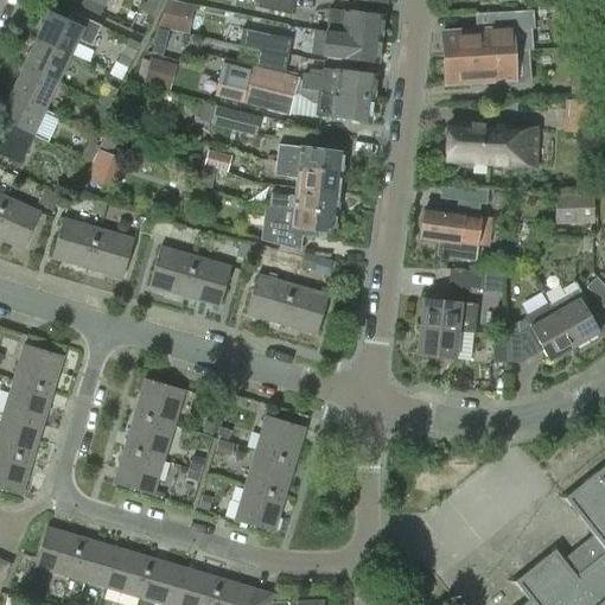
[(83,0),(82,4),(102,13),(106,5),(95,0),(83,0)]
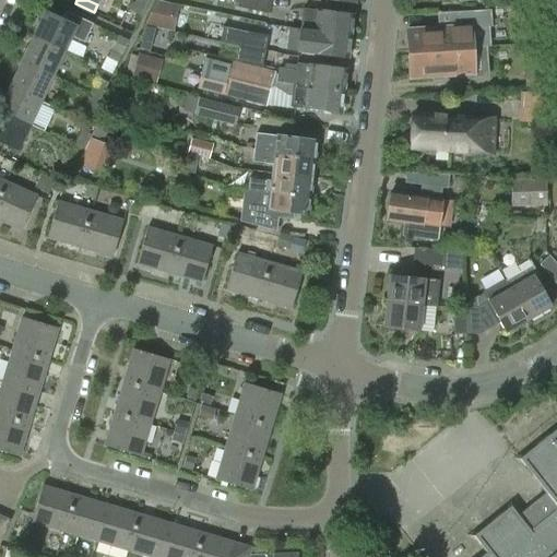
[(135,0),(132,9),(142,13),(149,0),(135,0)]
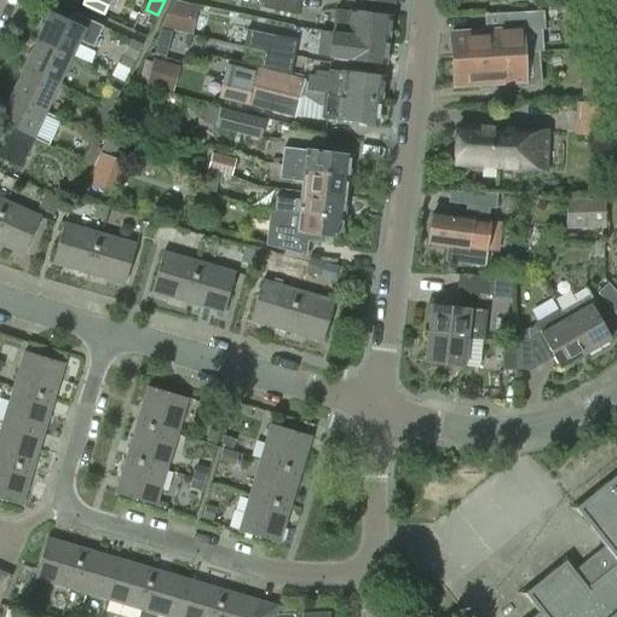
[(160,26),(194,33),(201,5),(179,0),(172,0),(160,26)]
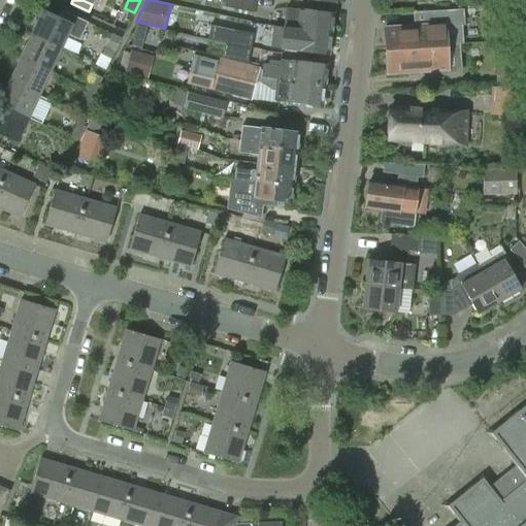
[(223,0),(222,5),(255,11),(257,0),(223,0)]
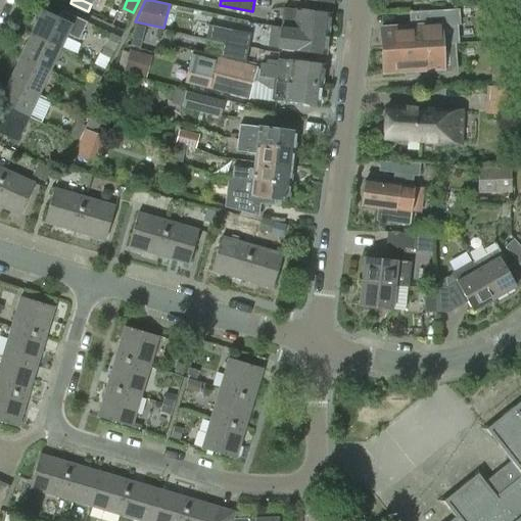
[(333,12),(285,6),(282,26),(330,33),(333,12)]
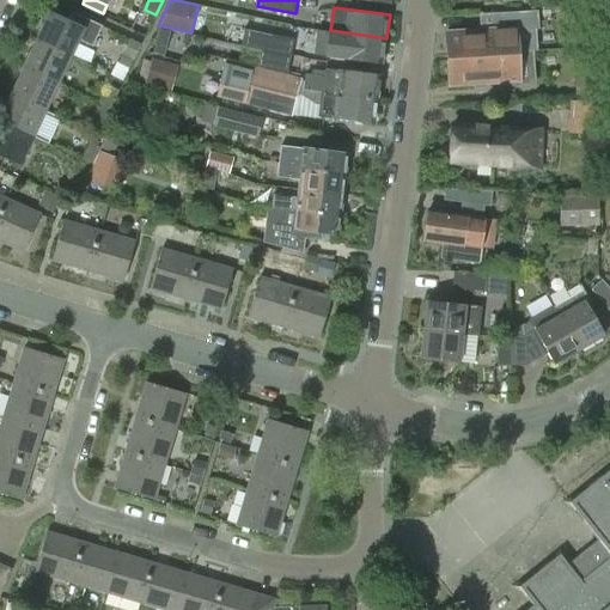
[(449,56),(519,50),(538,49),(537,26),(541,26),(540,7),(480,12),(481,28),(447,30),(449,56)]
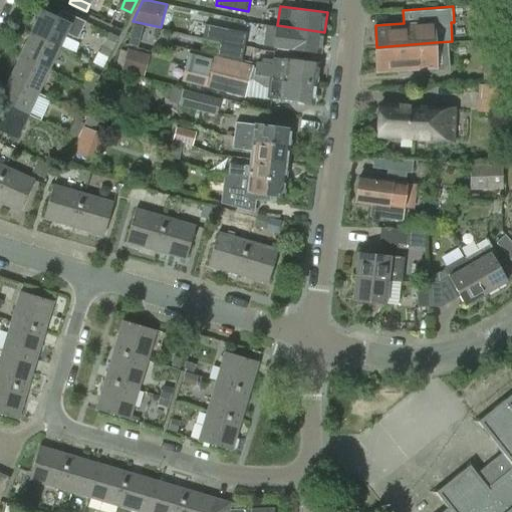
[(42,8),(31,32),(61,46),(67,33),(78,38),(86,20),(61,8),(58,16),(42,8)]
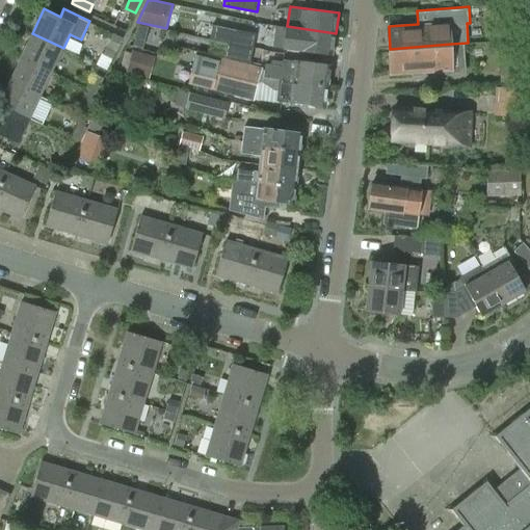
[(210,38),(229,43),(229,41),(254,46),(257,32),(213,24),(210,38)]
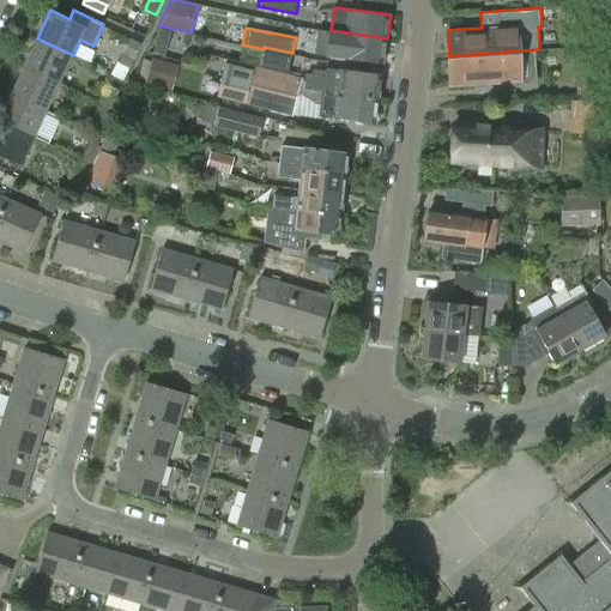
[(385,61),(387,38),(331,30),(321,29),(318,49),(328,54),(385,61)]
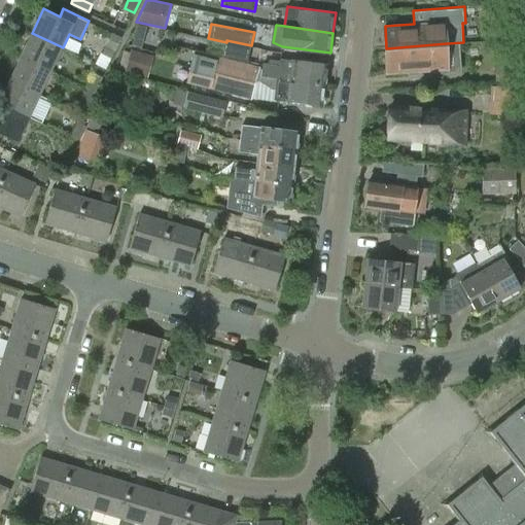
[(105,47),(115,51),(123,36),(113,31),(105,47)]
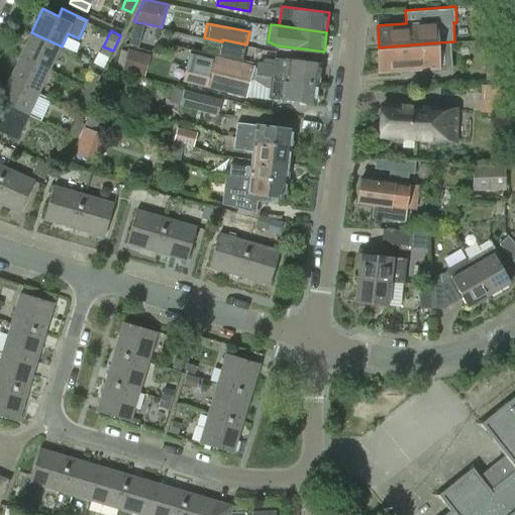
[(31,32),(20,55),(49,69),(50,69),(62,46),(31,32)]
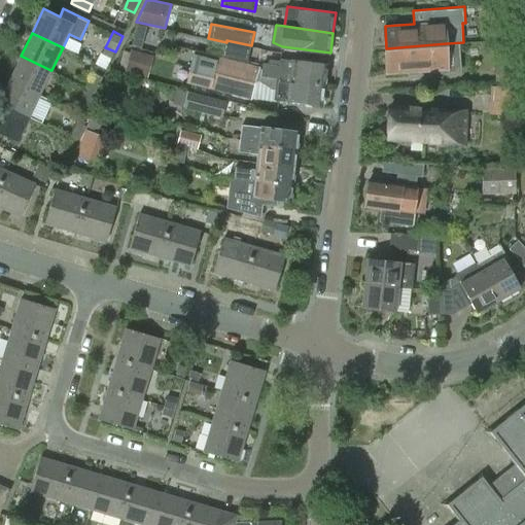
[(226,40),(226,42),(224,56),(248,61),(251,45),(226,40)]
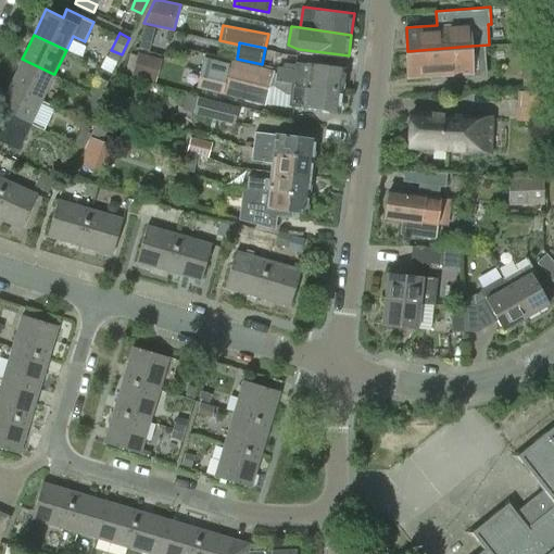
[(407,51),(410,76),(431,75),(431,79),(444,78),(444,75),(473,73),(471,46),(407,51)]
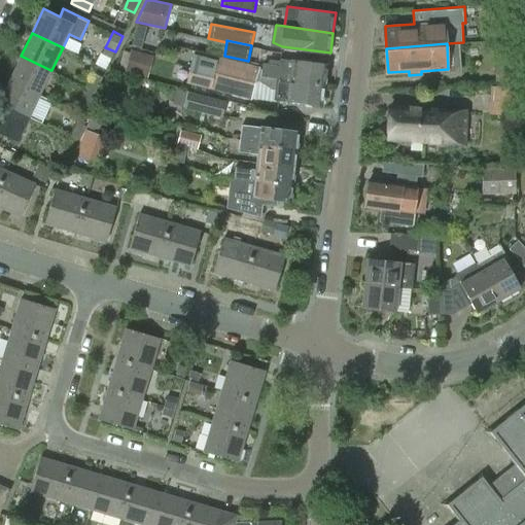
[(186,82),(252,99),(260,66),(195,47),(186,82)]
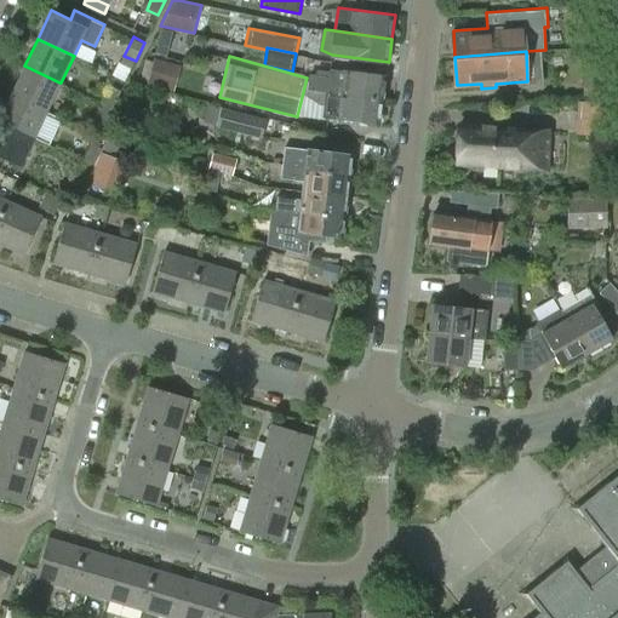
[(183,66),(156,58),(149,84),(176,91),(183,66)]
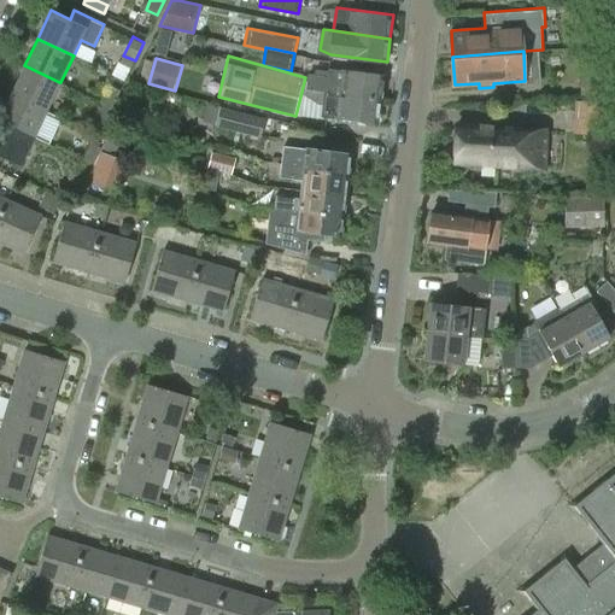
[(24,65),(12,93),(48,110),(60,82),(59,82),(24,65)]
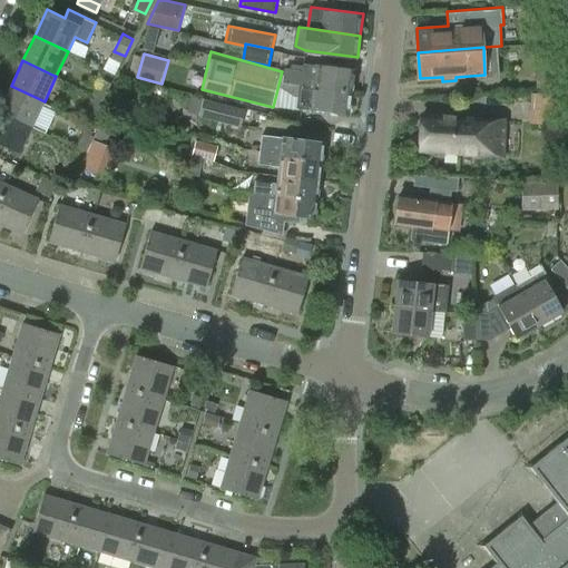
[(283,82),(301,85),(353,91),(355,69),(316,65),(316,64),(304,62),(303,68),(285,66),(283,82)]
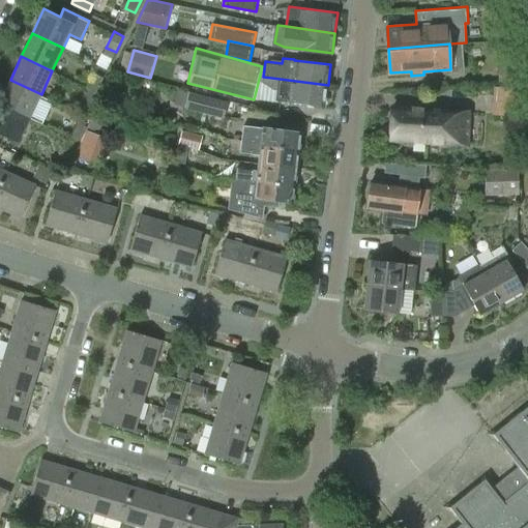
[(95,69),(87,87),(97,91),(105,74),(95,69)]
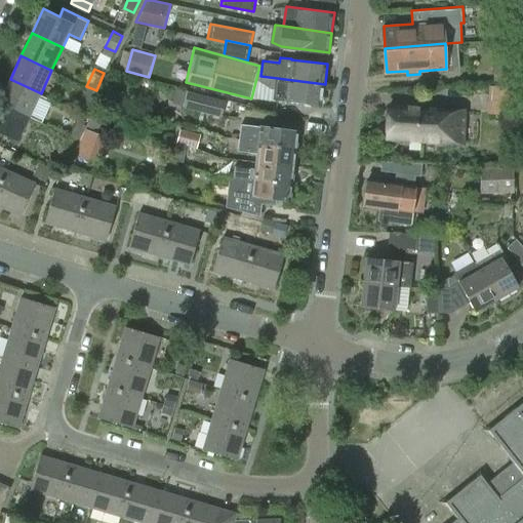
[(323,104),(325,84),(277,78),(260,76),(259,81),(272,89),(275,89),(274,98),(287,99),(290,99),(289,103),(302,105),(302,102),(323,104)]
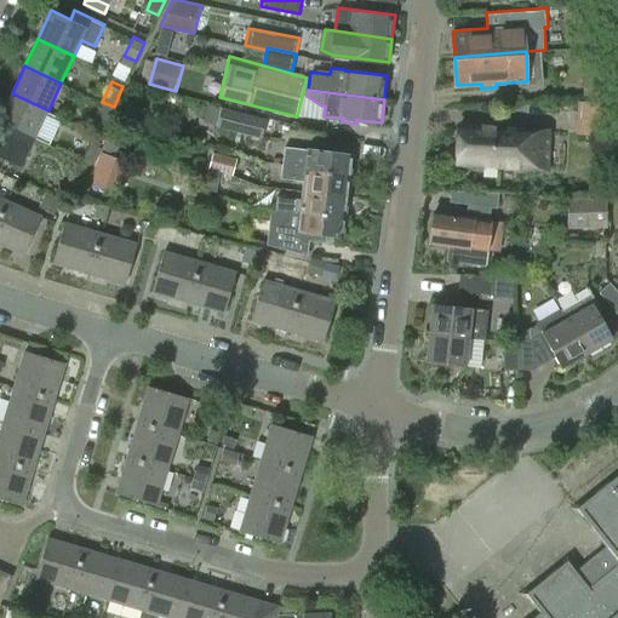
[(63,116),(49,110),(12,93),(0,118),(0,120),(34,136),(35,137),(51,144),(63,116)]
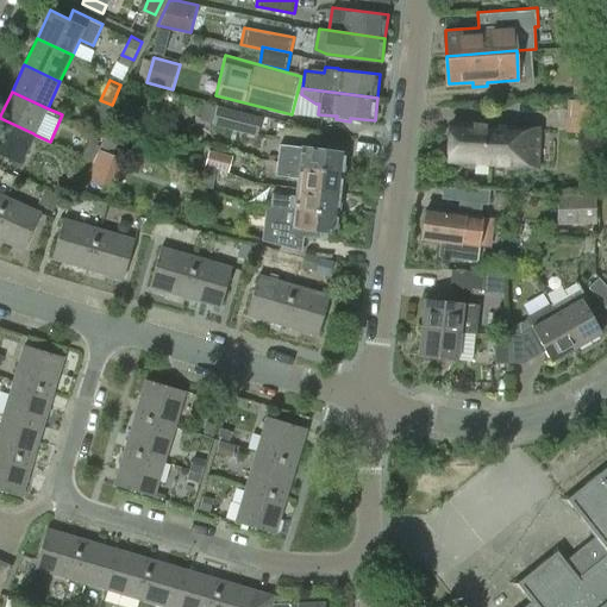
[(567,131),(602,135),(604,100),(569,98),(567,131)]
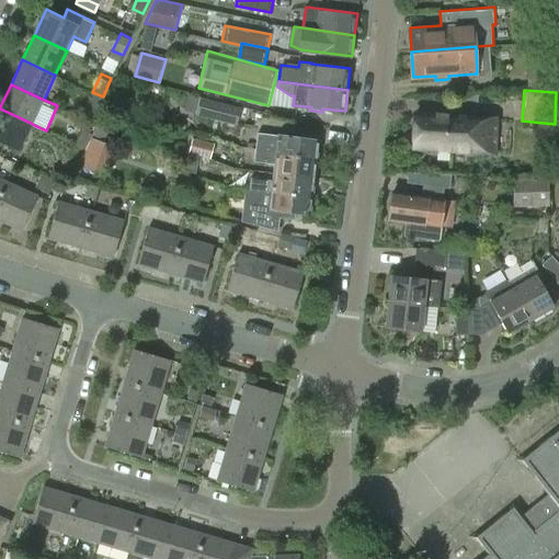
[(103,97),(92,92),(84,107),(95,113),(103,97)]
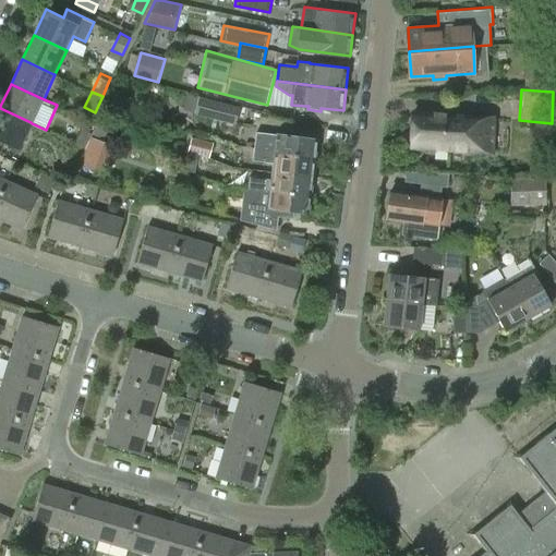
[(195,113),(237,123),(240,106),(200,96),(195,113)]
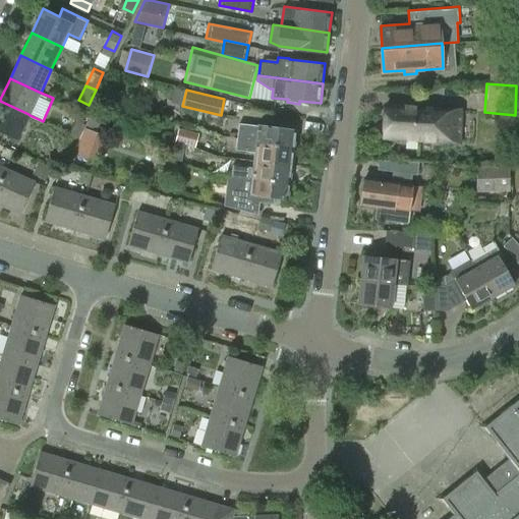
[(29,114),(0,101),(0,129),(18,138),(30,115),(29,114)]
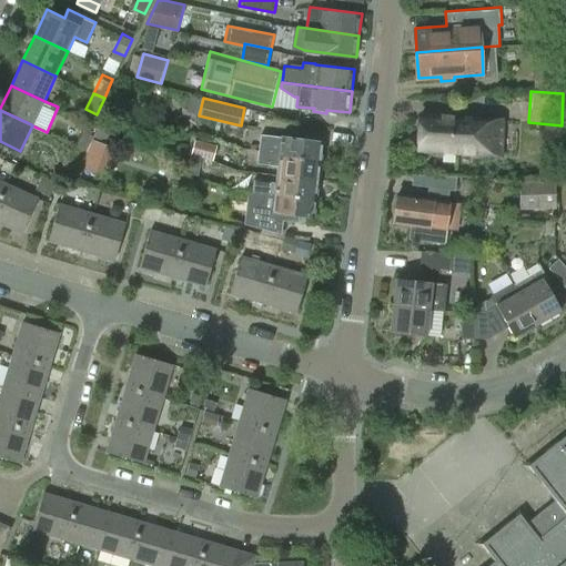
[(94,133),(108,139),(115,120),(103,114),(94,133)]
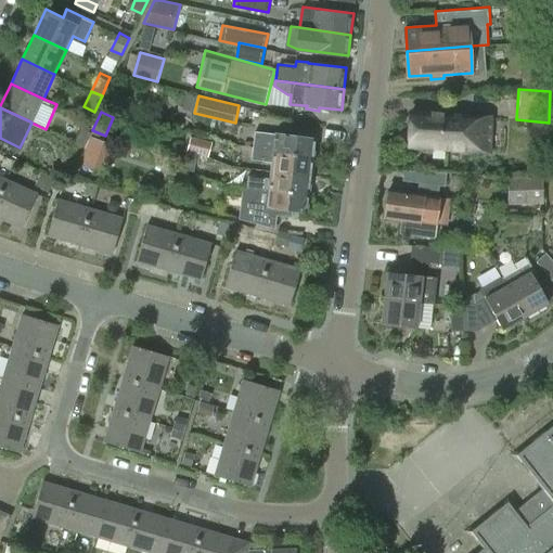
[(411,146),(490,150),(491,116),(412,112),(411,146)]
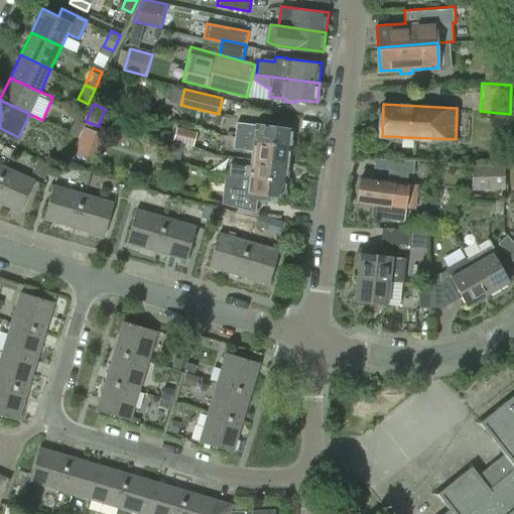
[(77,118),(70,132),(79,136),(86,122),(77,118)]
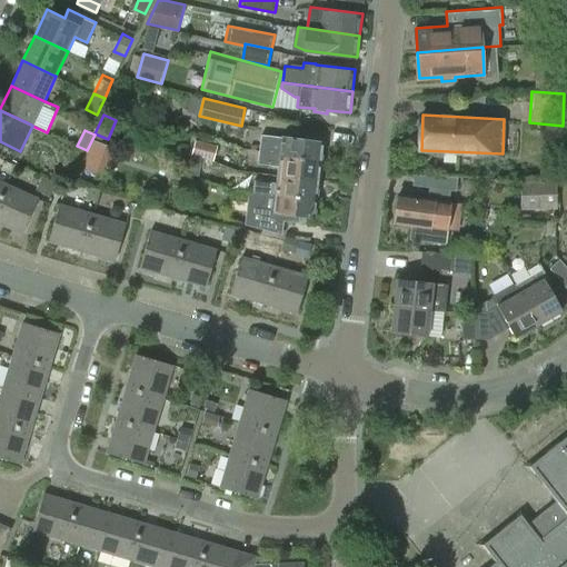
[(262,133),(260,149),(279,150),(279,156),(322,159),(325,141),(262,133)]
